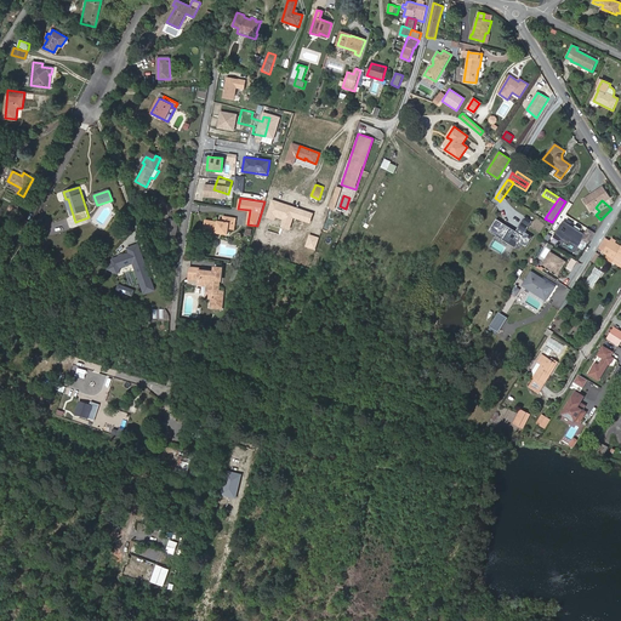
[(228,228),(229,223),(234,224),(235,218),(223,216),(223,222),(218,222),(206,220),(204,231),(215,232),(216,228),(221,229),(221,233),(227,234),(228,228)]
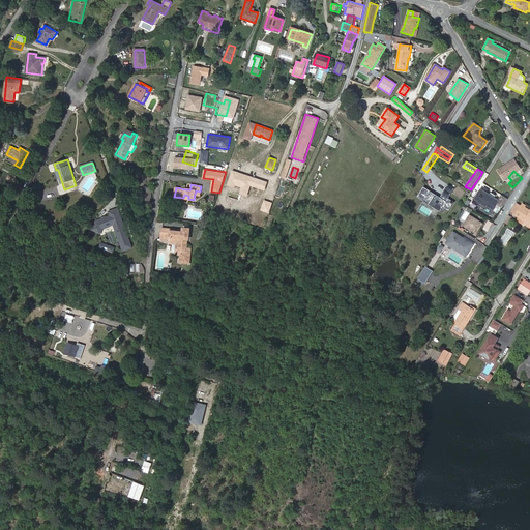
[(422,186),(416,197),(439,211),(442,207),(448,211),(453,202),(448,198),(453,188),(447,184),(440,197),(422,186)]
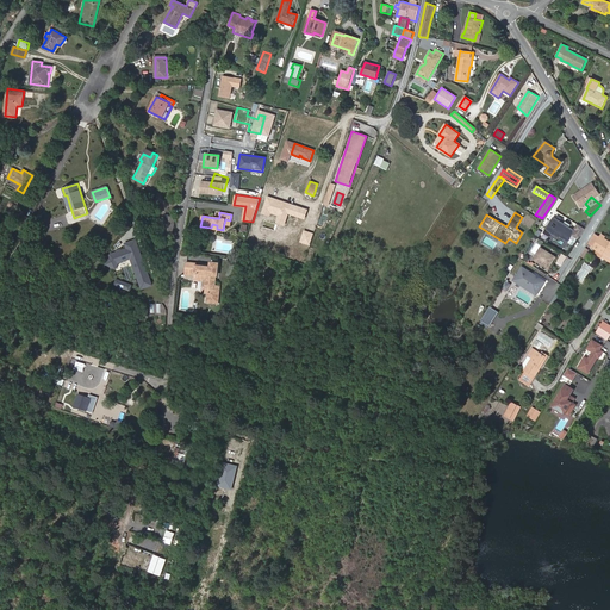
[(23,231),(30,218),(25,216),(18,229),(23,231)]
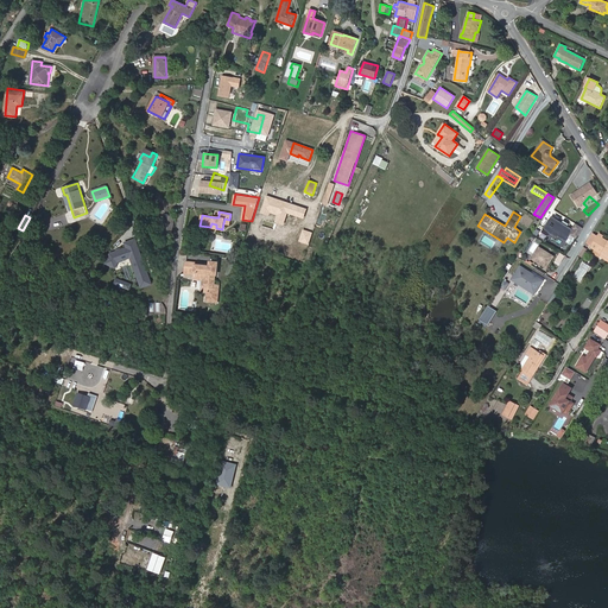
[(171,235),(175,217),(165,216),(163,234),(171,235)]
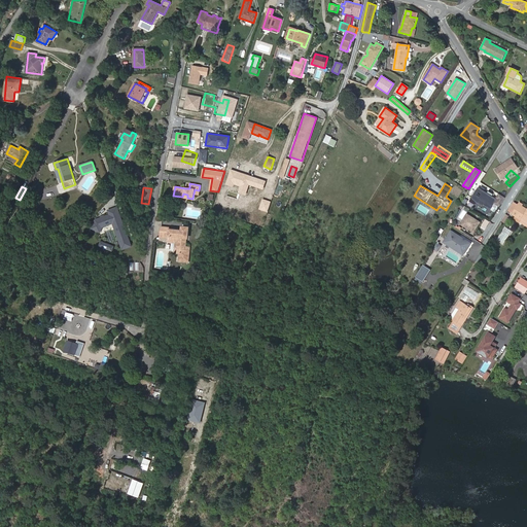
[(499,197),(503,190),(499,188),(497,191),(495,190),(493,192),(499,197)]
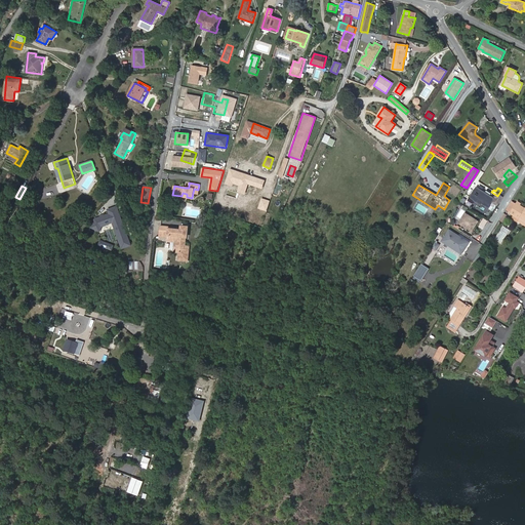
[(490,207),(497,196),(491,192),(485,203),(490,207)]
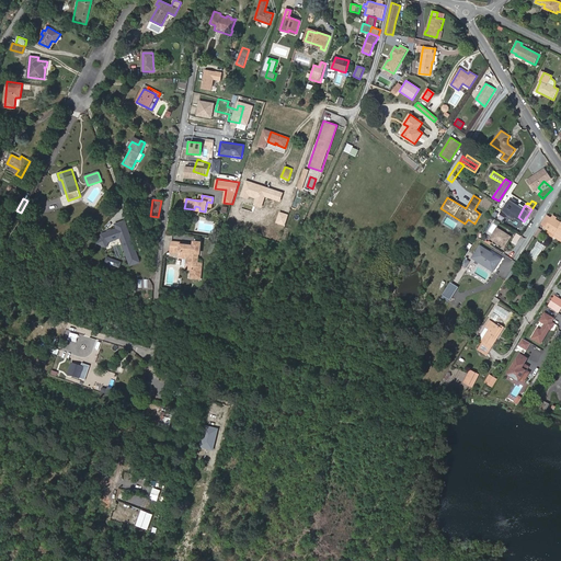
[(546,227),(551,217),(547,215),(541,225),(546,227)]
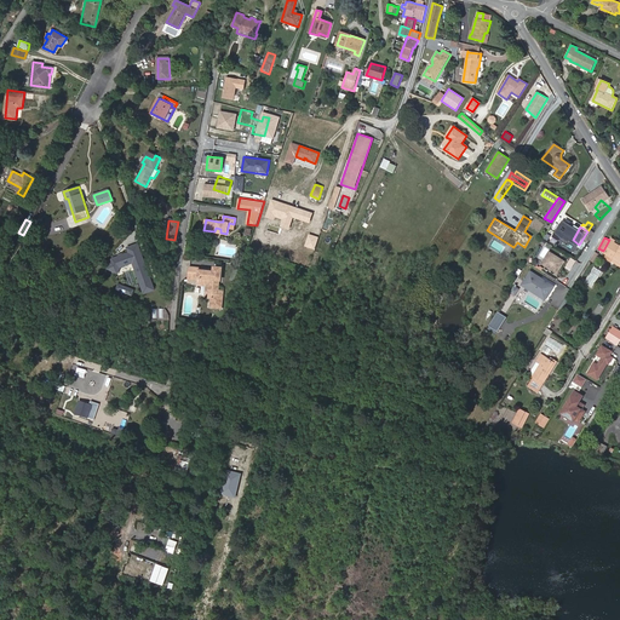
[(494,240),(491,247),(501,253),(505,247),(494,240)]
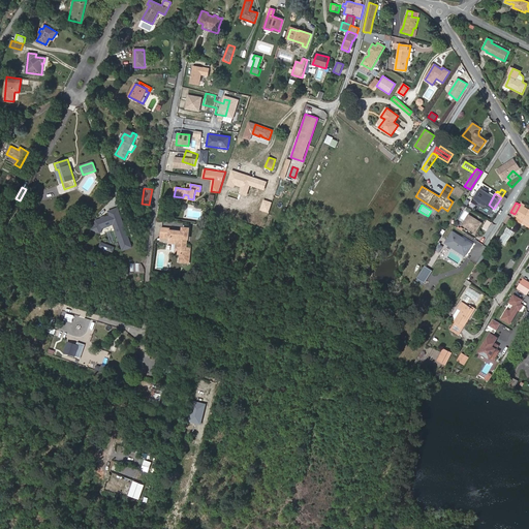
[(528,210),(524,207),(520,205),(515,214),(514,214),(524,220),(528,223),(528,210)]
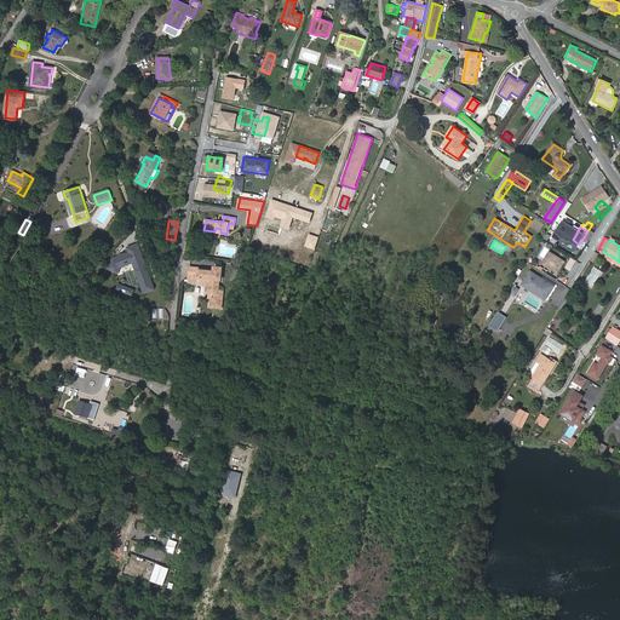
[(540,264),(556,275),(564,260),(549,251),(540,264)]
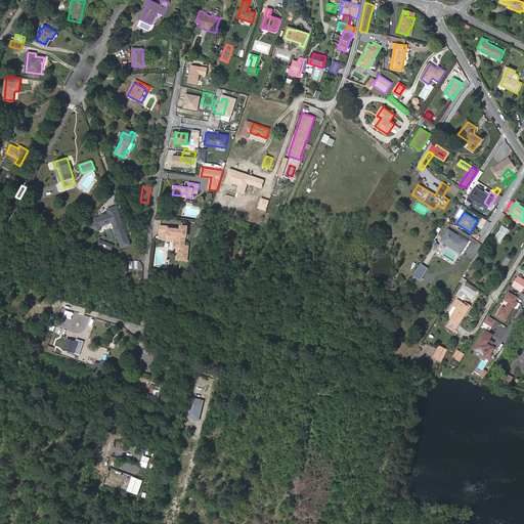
[(186,260),(188,246),(184,246),(185,235),(186,235),(187,226),(181,225),(181,227),(180,231),(178,231),(178,230),(177,229),(169,228),(169,226),(161,225),(160,235),(168,236),(169,231),(172,231),(171,235),(172,235),(172,236),(176,237),(177,237),(176,251),(180,252),(181,252),(181,254),(179,255),(179,259),(186,260)]
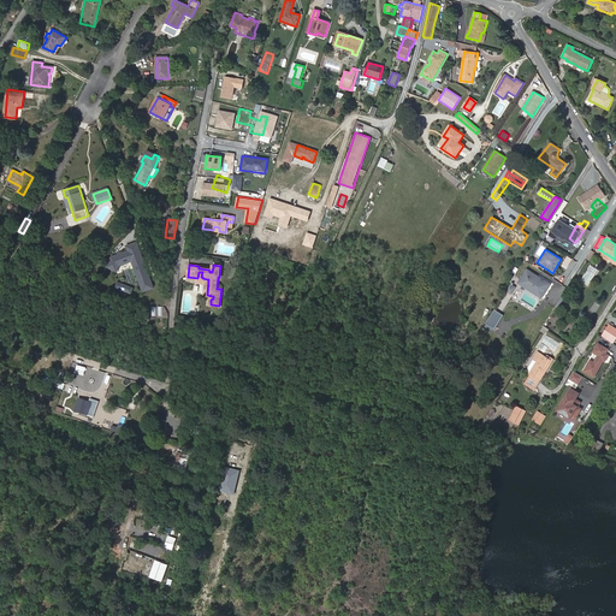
[(580,282),(588,285),(597,270),(588,265),(580,282)]
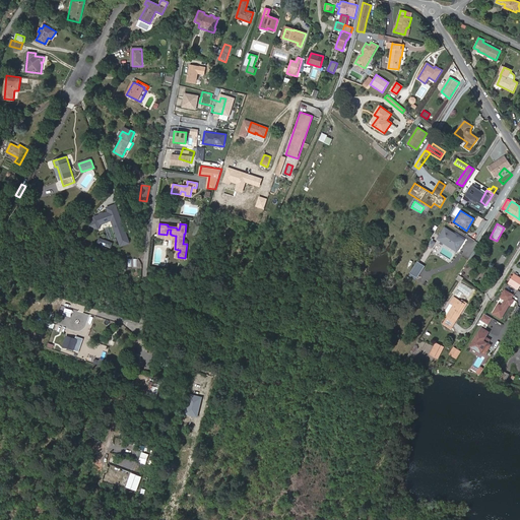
[(457,252),(465,239),(444,226),(436,240),(457,252)]
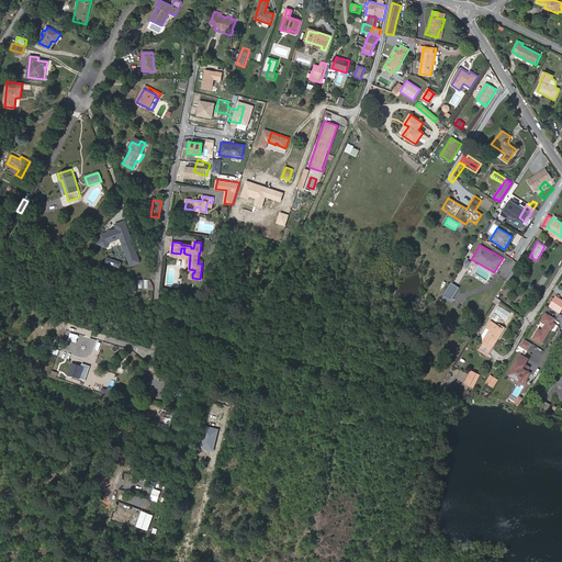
[(465,269),(470,262),(465,259),(461,266),(465,269)]
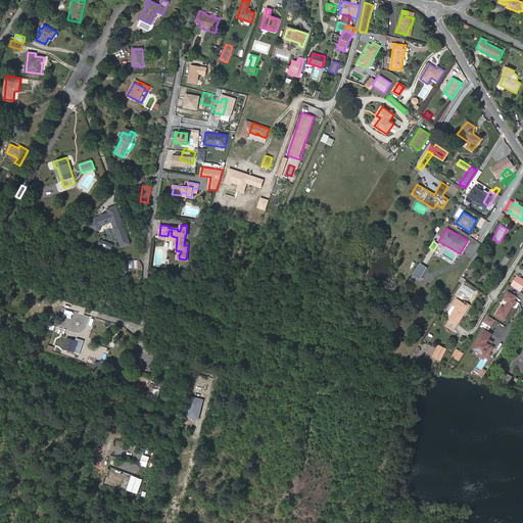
[(505,257),(497,269),(503,271),(509,260),(505,257)]
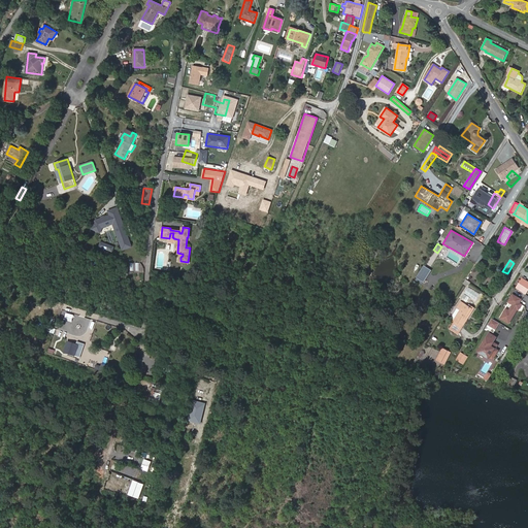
[(422,284),(431,270),(423,265),(414,279),(422,284)]
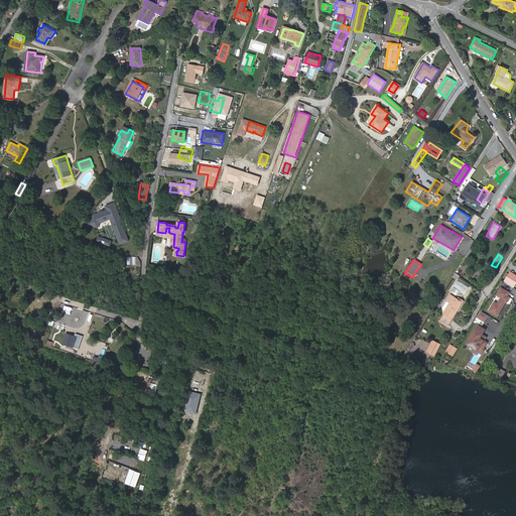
[(513,287),(515,283),(515,274),(510,271),(503,280),(513,287)]
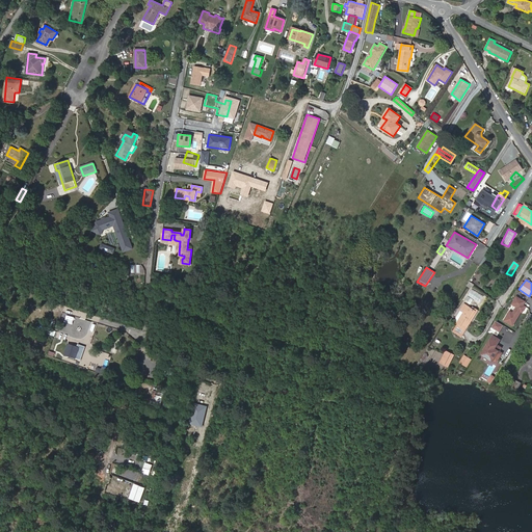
[(515,312),(526,295),(519,290),(510,303),(512,306),(510,309),(515,312)]
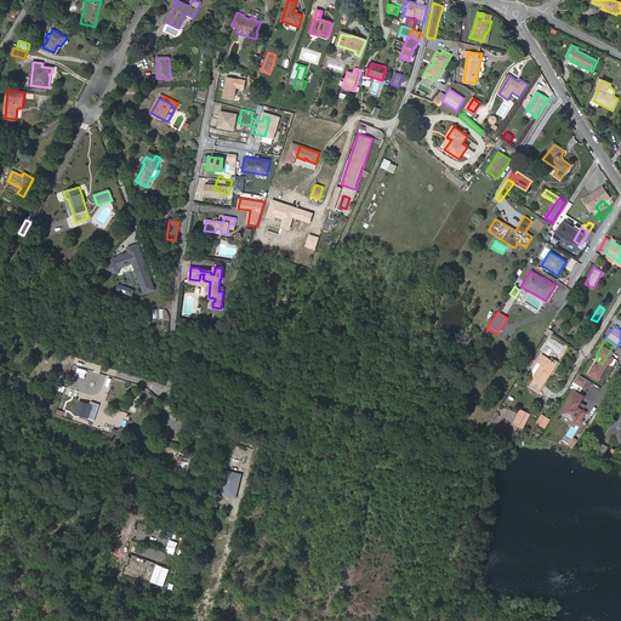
[(547,374),(554,363),(551,360),(542,354),(537,362),(530,374),(534,376),(535,377),(531,383),(539,388),(542,382),(543,383),(550,375),(547,374)]
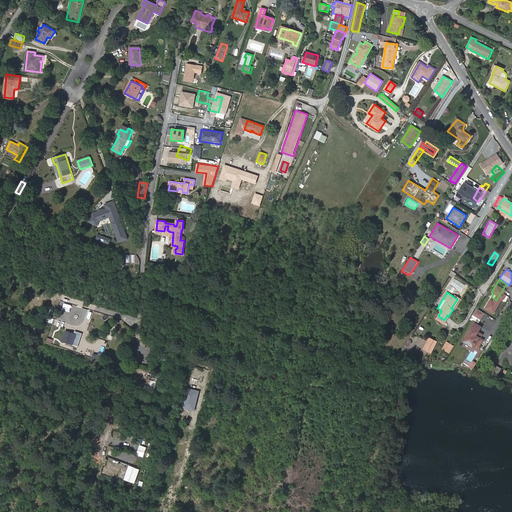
[(453,309),(460,298),(455,295),(454,297),(457,299),(451,308),(453,309)]
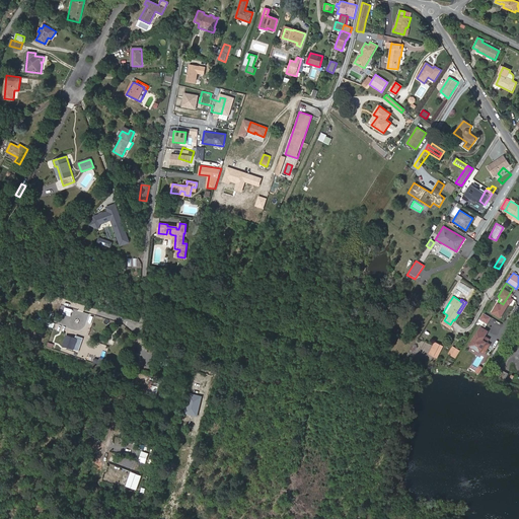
[(450,324),(444,320),(442,322),(450,327),(454,320),(453,319),(450,324)]
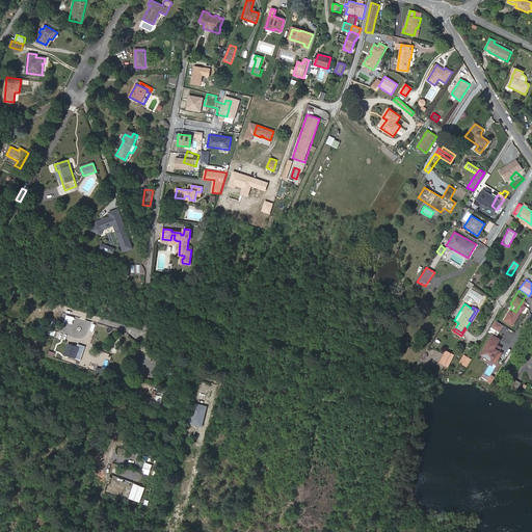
[(500,352),(502,348),(498,345),(501,340),(494,336),(482,354),(493,361),(494,360),(497,362),(502,353),(500,352)]
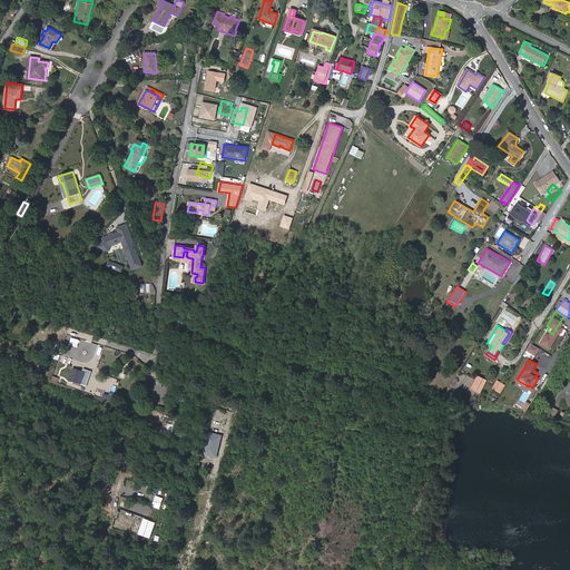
[(81,383),(85,372),(74,369),(70,380),(81,383)]
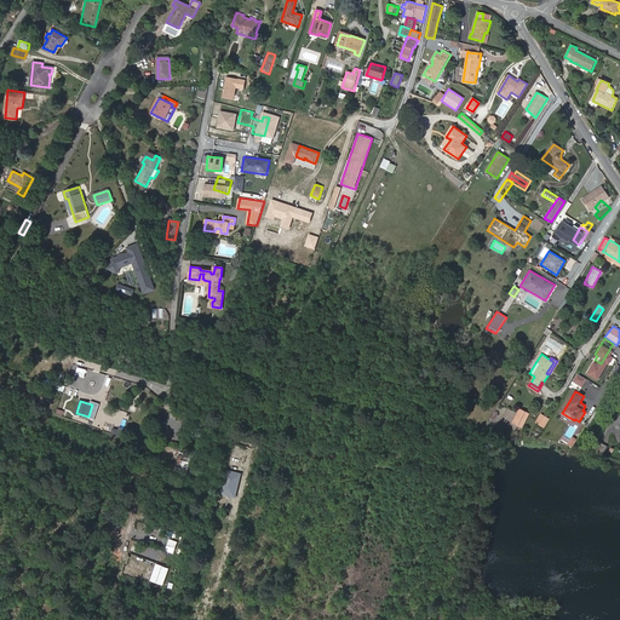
[(522,428),(529,414),(520,409),(512,423),(522,428)]
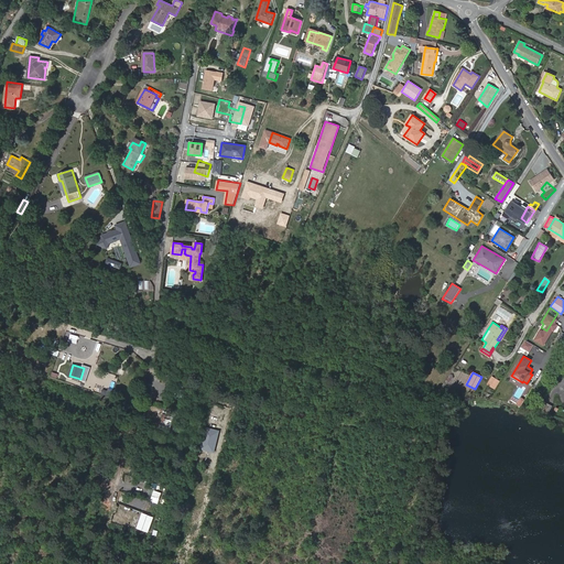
[(498,386),(500,381),(492,378),(488,384),(496,388),(498,386)]
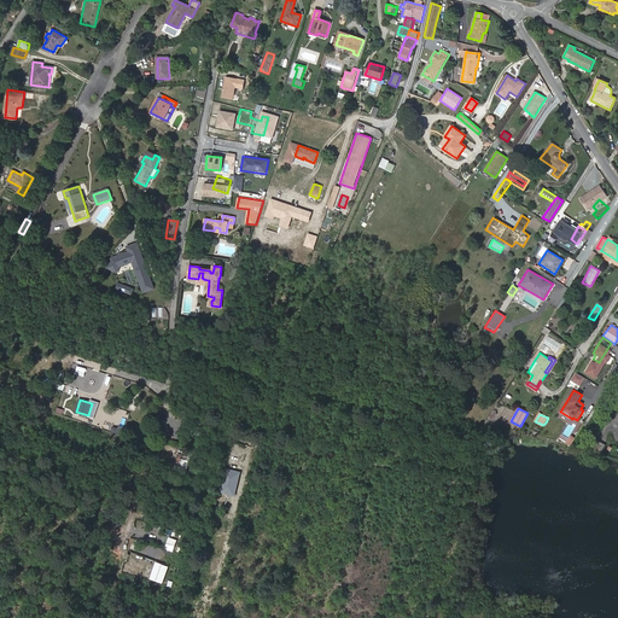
[(118,415),(116,424),(123,426),(126,417),(118,415)]
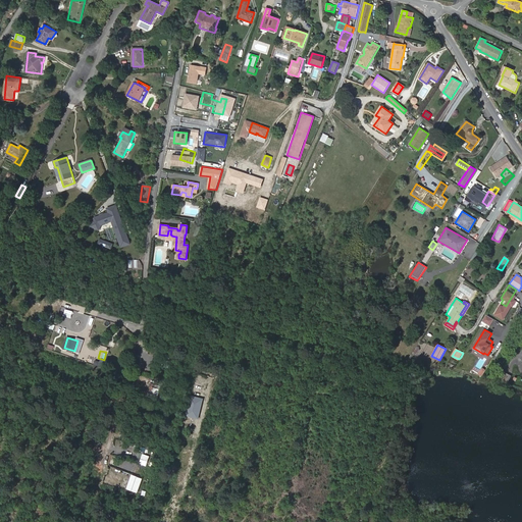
[(508,381),(511,375),(504,372),(502,379),(508,381)]
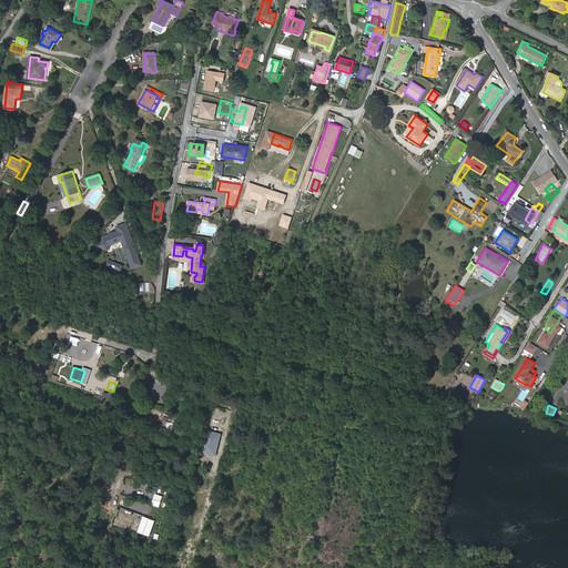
[(171,434),(175,421),(164,417),(160,430),(171,434)]
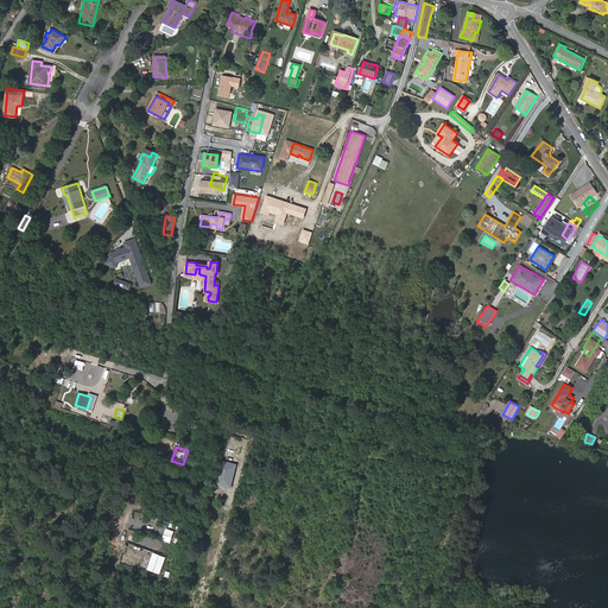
[(226,498),(228,487),(219,483),(216,493),(221,494),(221,496),(226,498)]
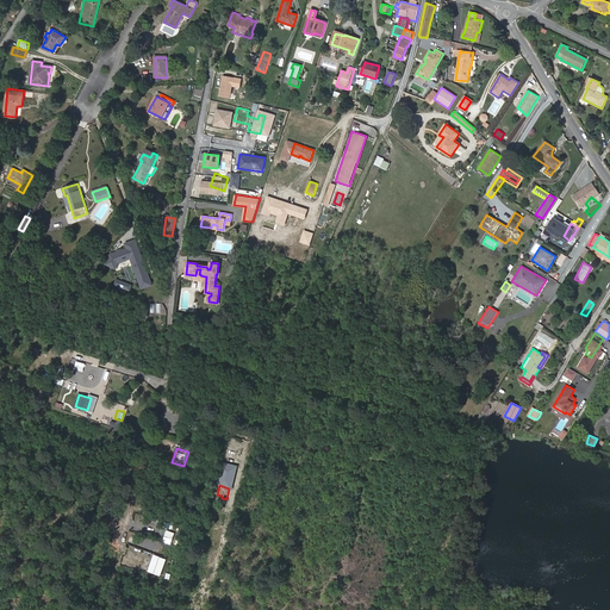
[(162,549),(166,541),(153,536),(149,545),(162,549)]
